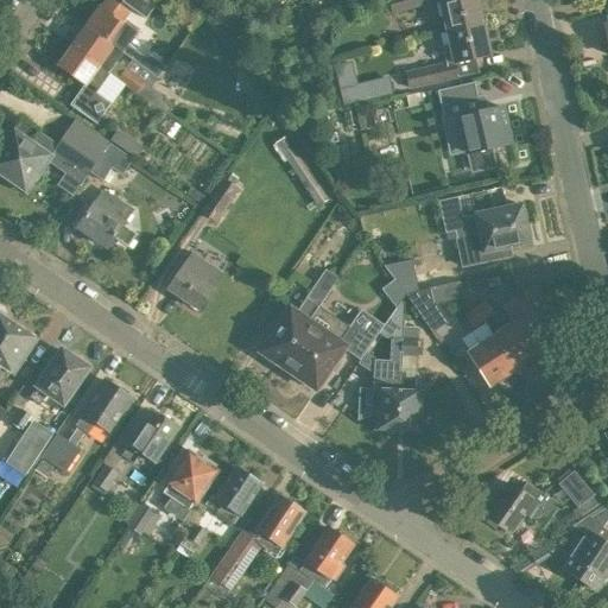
[(100,7),(86,27),(122,54),(157,78),(165,68),(147,55),(145,58),(128,45),(137,33),(127,27),(127,26),(121,23),(128,13),(111,0),(106,0),(101,7),(100,7)]
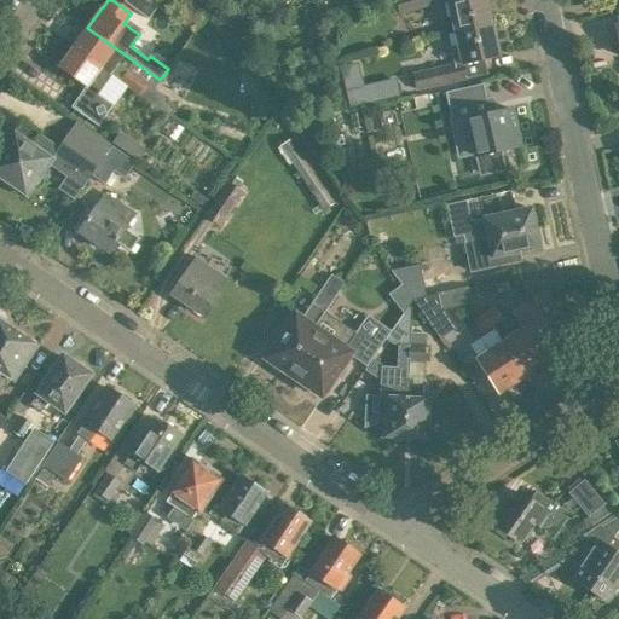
[(125,0),(123,3),(149,21),(157,9),(145,0),(125,0)]
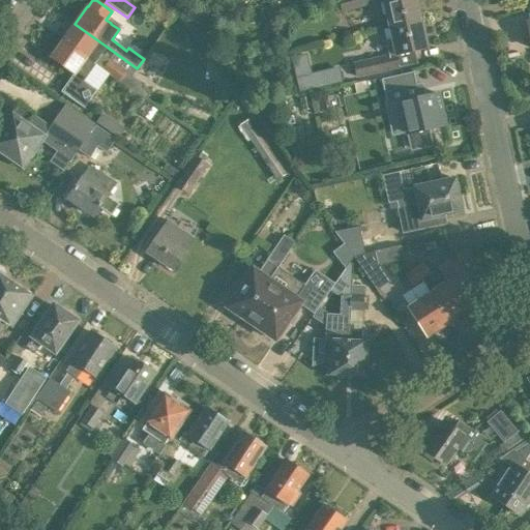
[(336,0),(341,13),(369,6),(367,5),(382,2),(388,28),(420,21),(415,0),(336,0)]
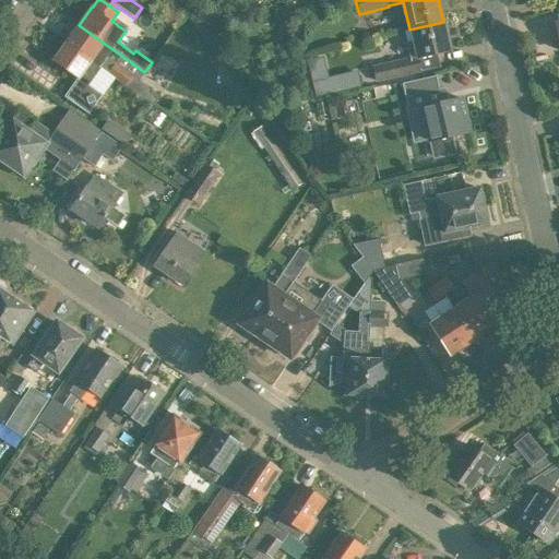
[(408,58),(371,67),(375,83),(421,73),(421,72),(440,68),(437,55),(450,52),(443,22),(409,30),(412,42),(405,44),(408,58)]
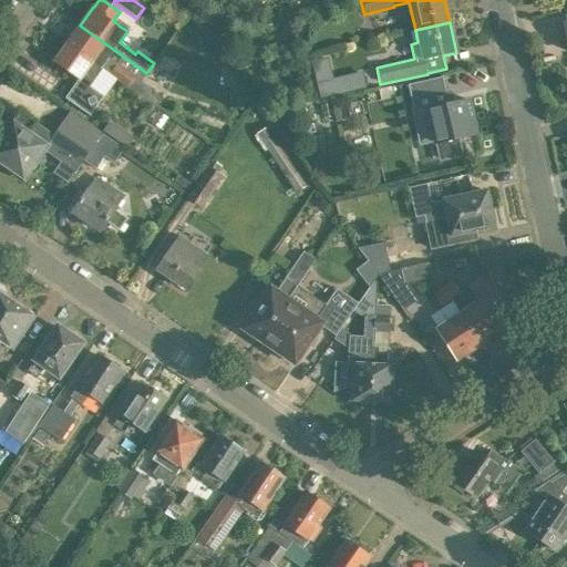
[(80,26),(66,44),(101,69),(114,50),(80,26)]
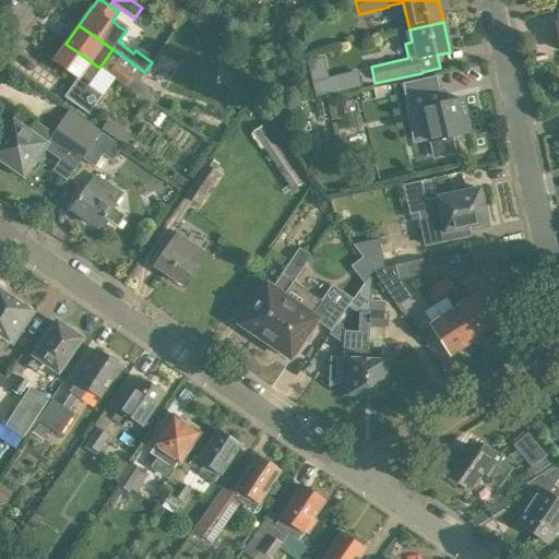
[(66,44),(52,61),(76,79),(71,87),(64,96),(67,98),(88,114),(102,96),(114,79),(107,73),(102,69),(99,68),(66,44)]
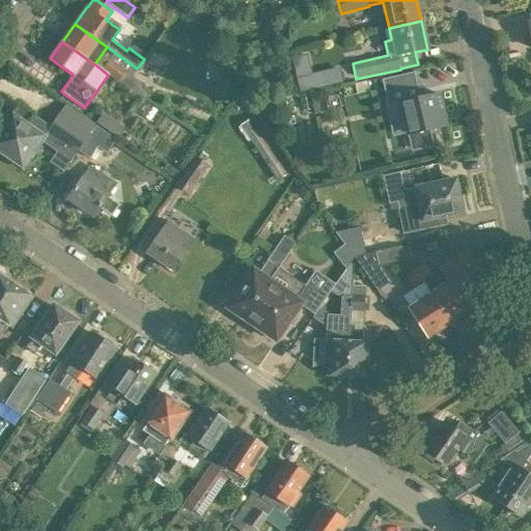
[(291,59),(300,92),(341,83),(338,70),(310,76),(306,56),(291,59)]
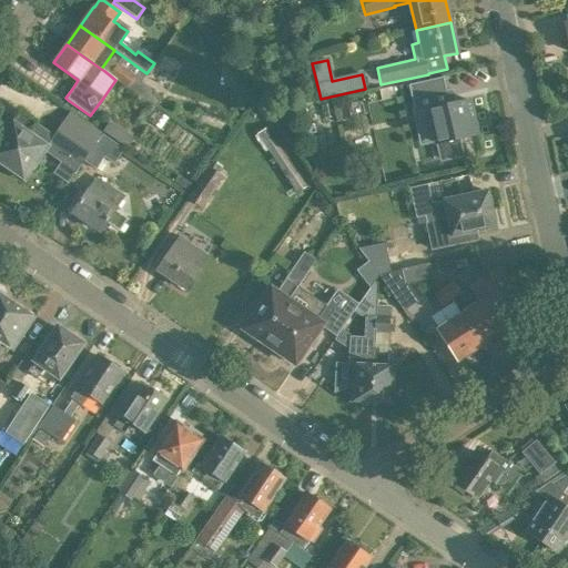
[(117,64),(109,74),(115,80),(117,81),(128,88),(134,78),(117,64)]
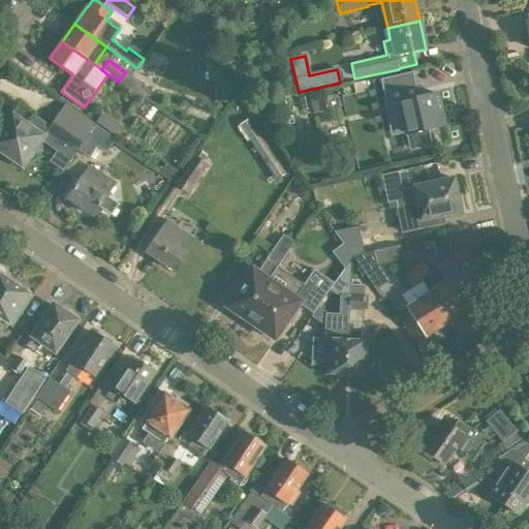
[(411,72),(380,80),(393,136),(406,133),(410,152),(432,148),(428,129),(443,125),(436,94),(417,98),(411,72)]
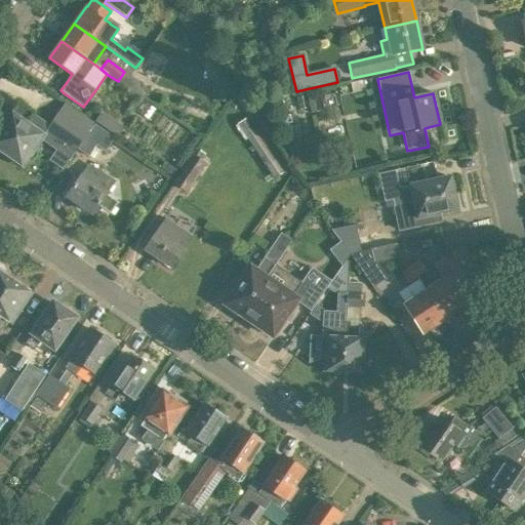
[(248,78),(239,85),(245,94),(255,86),(248,78)]
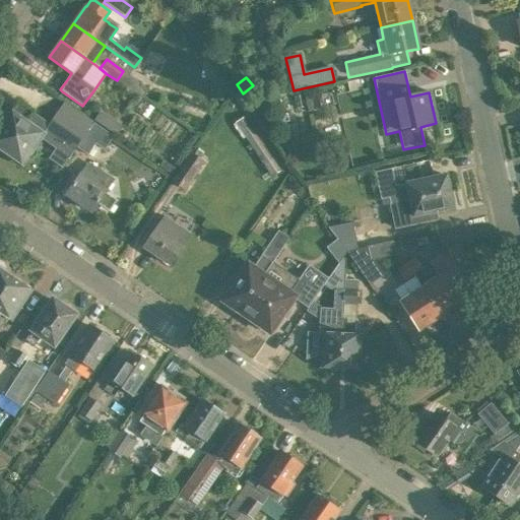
[(361,81),(347,83),(350,93),(363,90),(361,81)]
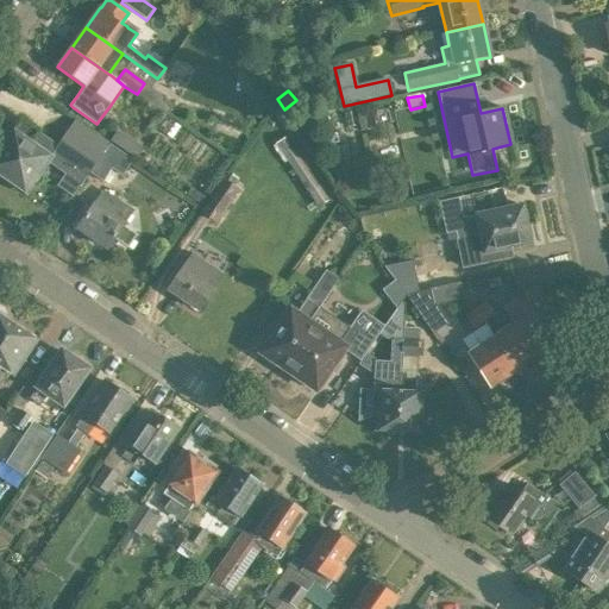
[(0,148),(0,175),(25,194),(50,157),(29,143),(37,131),(22,120),(13,132),(12,131),(0,148)]
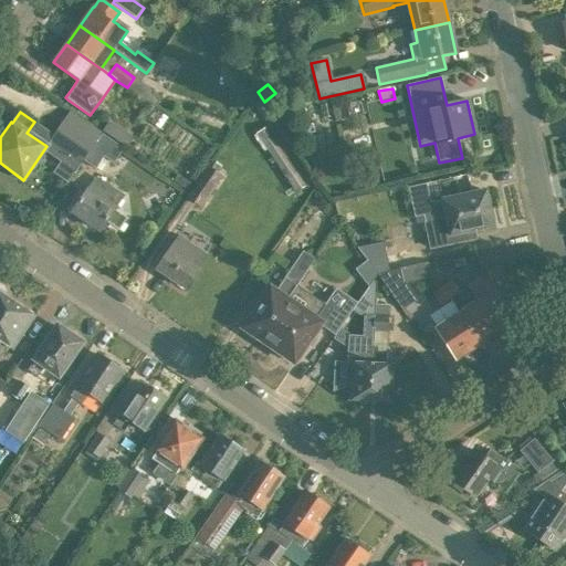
[(81,164),(83,161),(96,142),(65,121),(50,143),(81,164)]
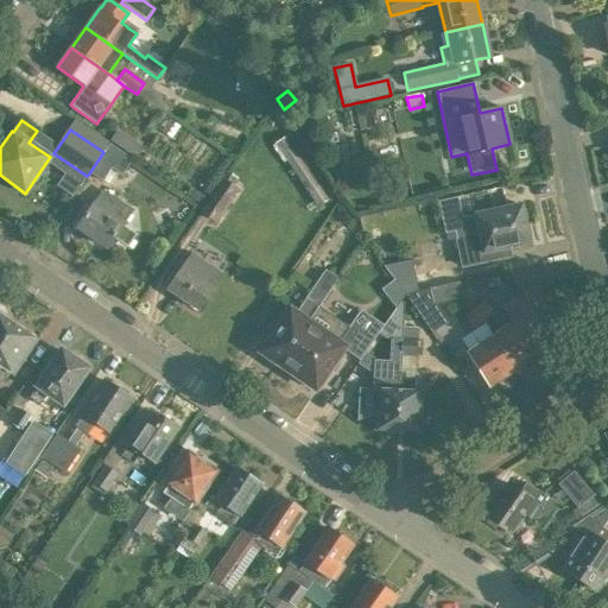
[(284,138),(274,144),(317,208),(327,202),(284,138)]
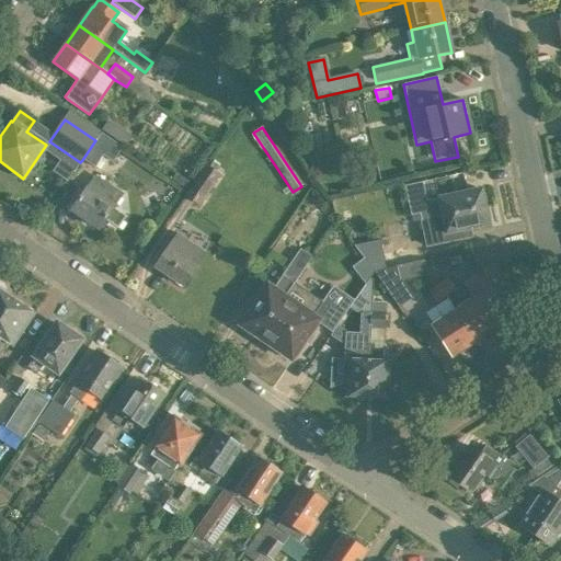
[(95,140),(82,160),(94,168),(103,156),(113,162),(123,148),(101,133),(95,140)]
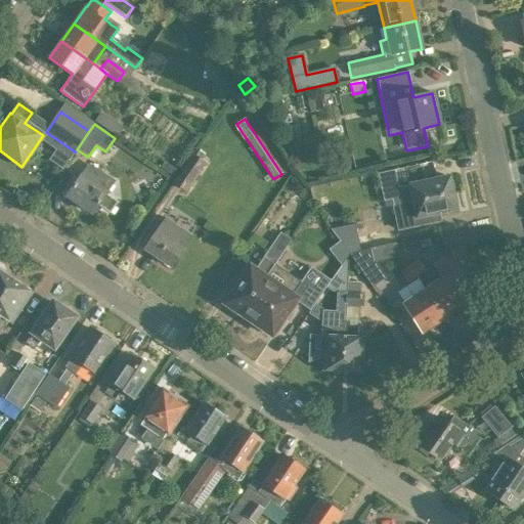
[(173,183),(185,192),(206,164),(192,155),(173,183)]
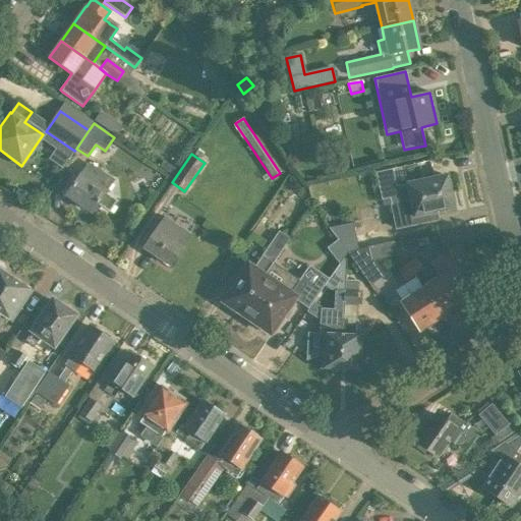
[(164,162),(160,167),(171,176),(175,170),(164,162)]
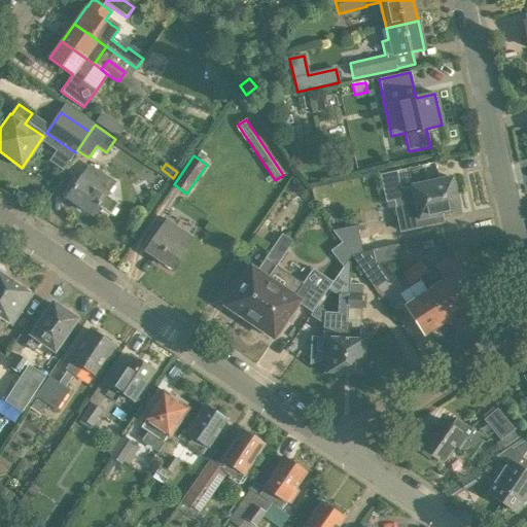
[(118,203),(107,196),(114,184),(89,167),(81,177),(80,177),(67,198),(93,215),(98,207),(110,216),(118,203)]
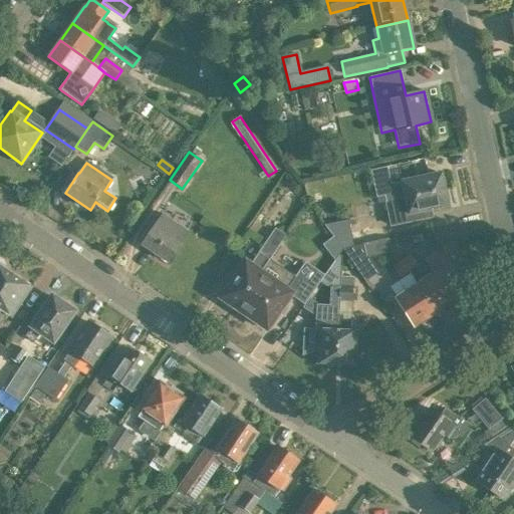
[(384,167),(370,170),(376,198),(384,196),(386,202),(443,190),(442,188),(445,186),(444,178),(440,177),(440,174),(389,185),(384,167)]
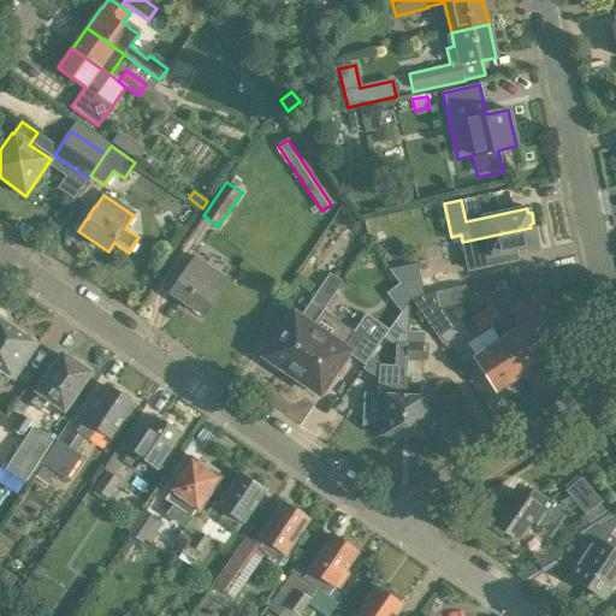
[(531,227),(462,242),(468,271),(519,260),(516,250),(534,247),(534,243),(538,241),(535,231),(531,230),(531,227)]
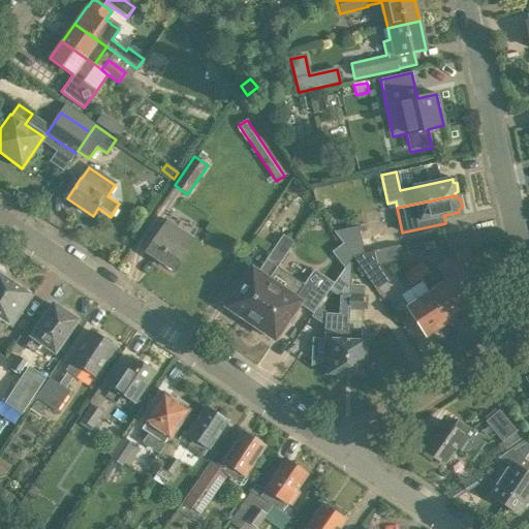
[(146,252),(172,270),(193,239),(167,221),(146,252)]
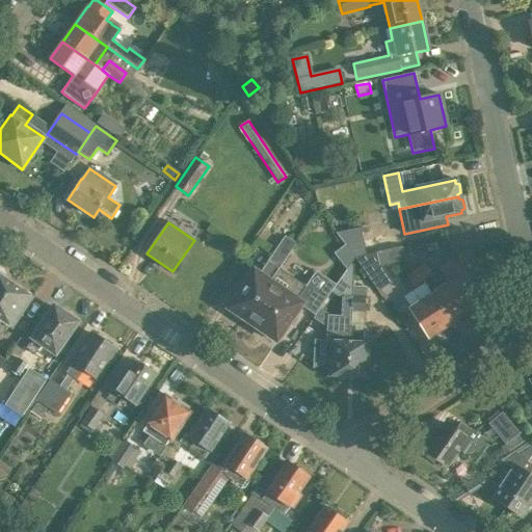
[(345,245),(355,259),(366,257),(360,228),(336,233),(345,245)]
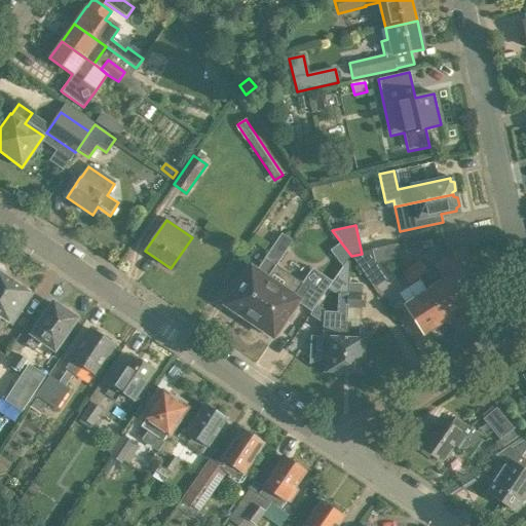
[(249,268),(225,305),(249,322),(284,270),(276,265),(289,246),(293,240),(280,232),(277,237),(255,272),(249,268)]
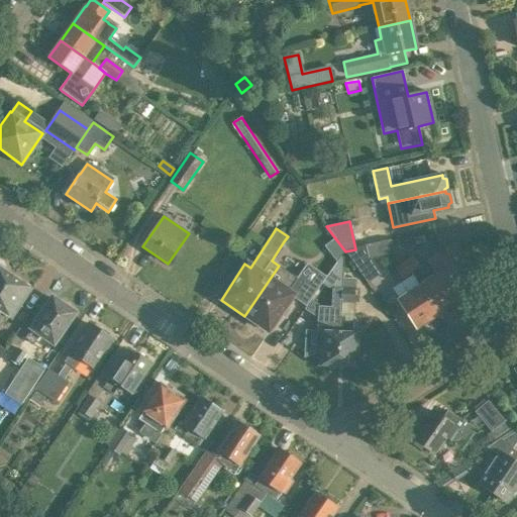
[(365,247),(363,247),(371,259),(386,255),(393,254),(391,241),(365,247)]
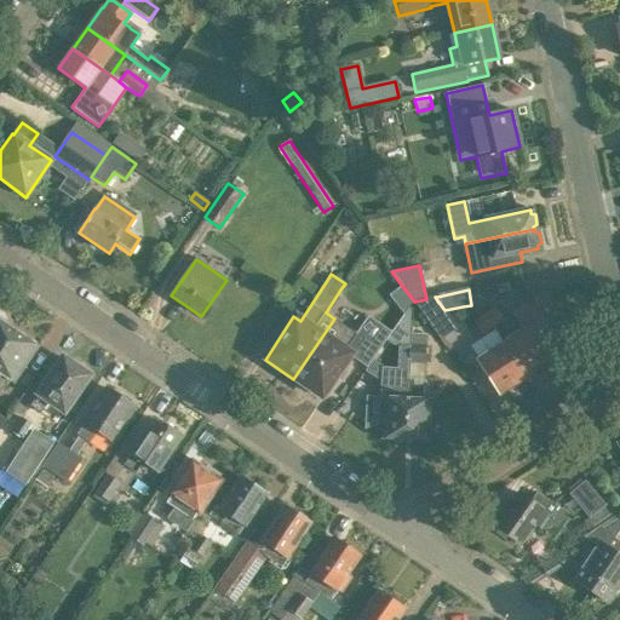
[(526,331),(504,344),(524,375),(563,350),(545,322),(558,314),(545,293),(514,313),(526,331)]
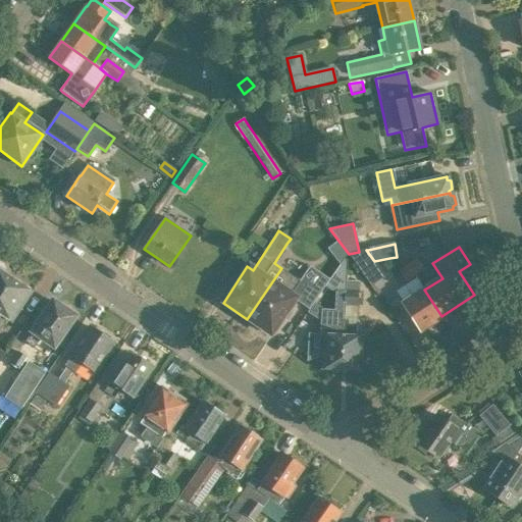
[(384,276),(374,261),(366,250),(360,251),(359,252),(349,254),(370,286),(384,276)]
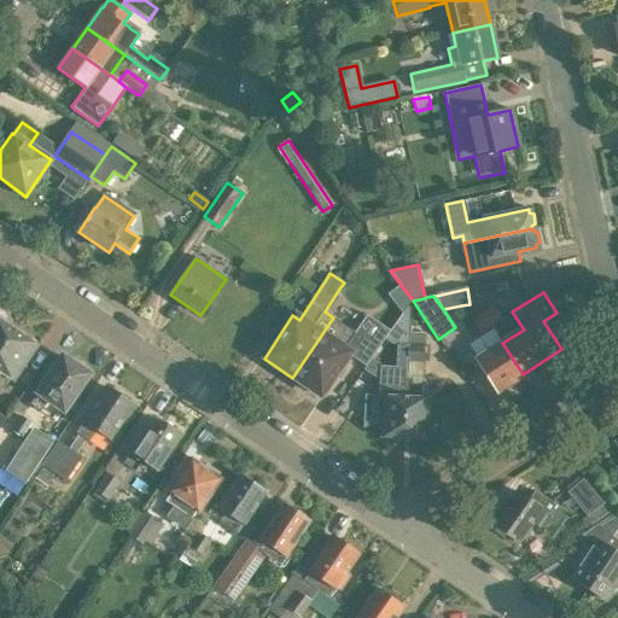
[(493,307),(482,313),(493,328),(503,321),(493,307)]
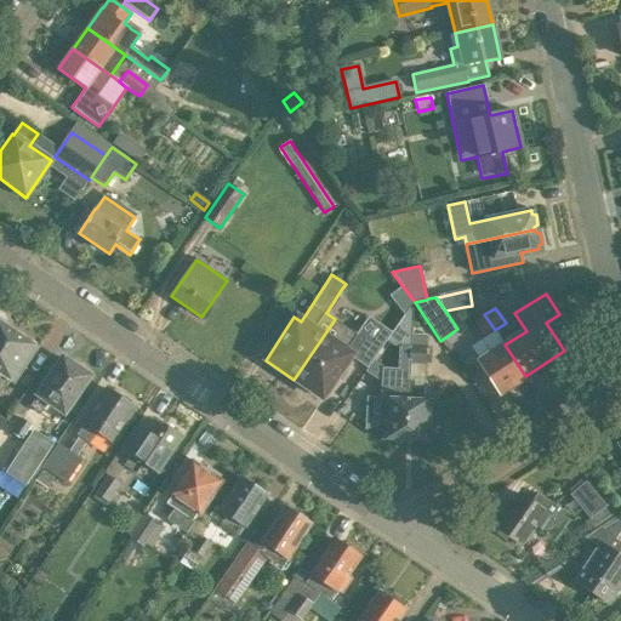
[(369,366),(365,371),(380,382),(379,398),(383,398),(382,423),(381,439),(405,440),(408,386),(409,364),(410,347),(410,346),(412,311),(408,311),(392,332),(387,341),(396,346),(393,368),(382,368),(372,360),(369,366)]
